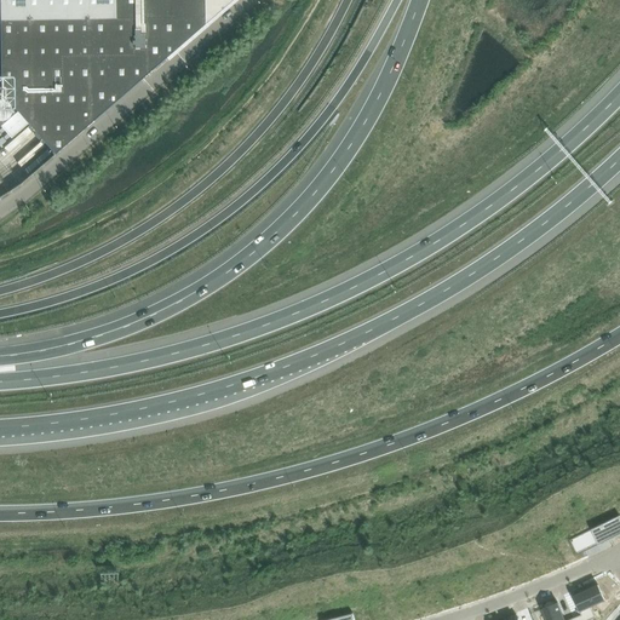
[(0,0),(0,67),(0,92),(55,154),(231,0),(0,0)]
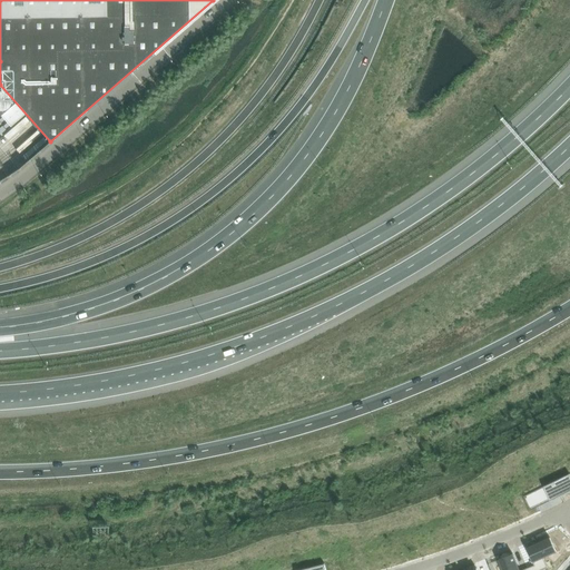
[(0,117),(5,114),(2,111),(3,111),(6,110),(8,108),(9,107),(10,105),(10,102),(10,101),(10,100),(9,98),(8,96),(6,94),(3,92),(1,92),(0,91),(0,117)]
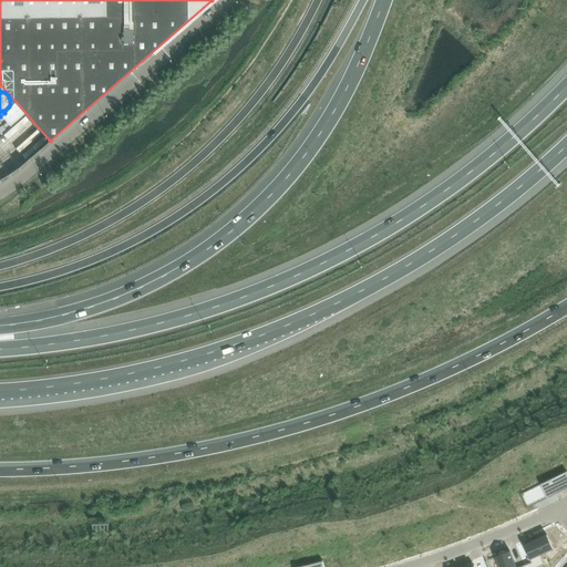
[(566,472),(521,494),(527,507),(566,487),(566,472)]
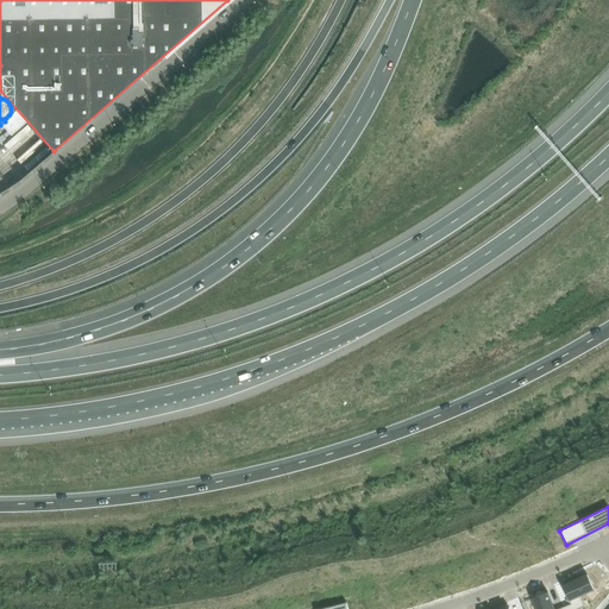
[(563,608),(579,608),(585,607),(581,596),(595,590),(588,575),(563,586),(571,604),(563,608)]
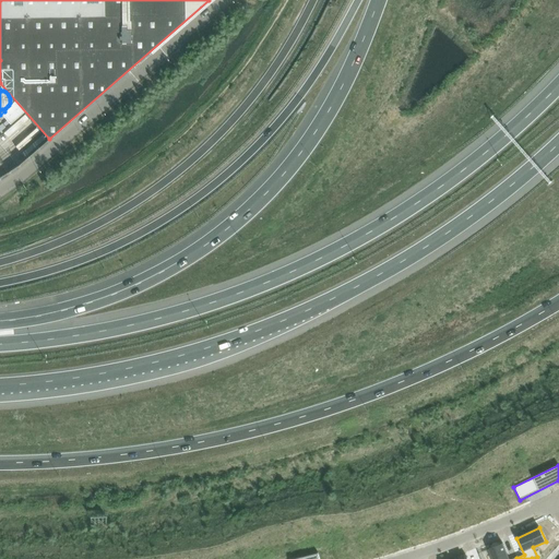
[(509,558),(502,544),(489,549),(492,558),(516,558),(512,558),(509,558)]
